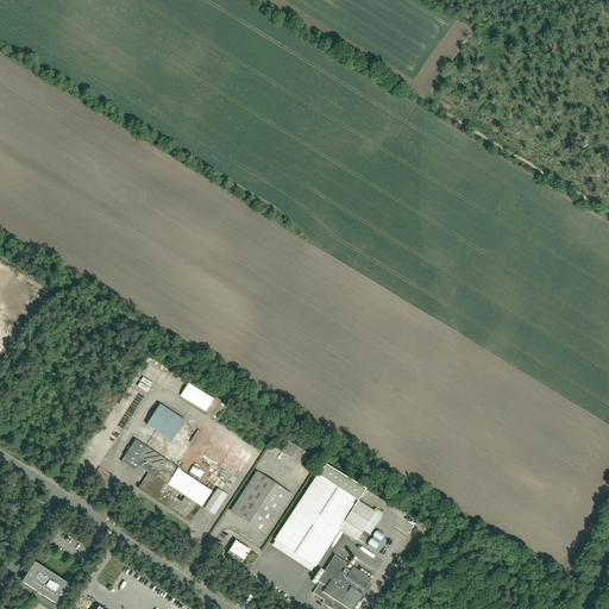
[(186,383),(179,396),(206,412),(213,399),(186,383)]
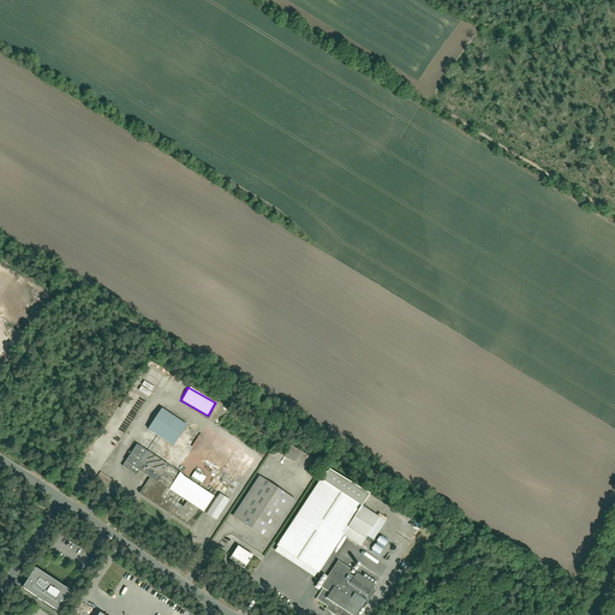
[(187,427),(162,411),(150,431),(174,447),(187,427)]
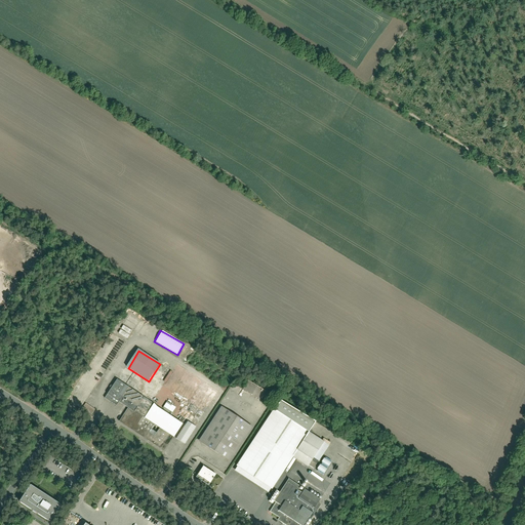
[(92,392),(98,382),(93,379),(87,389),(92,392)]
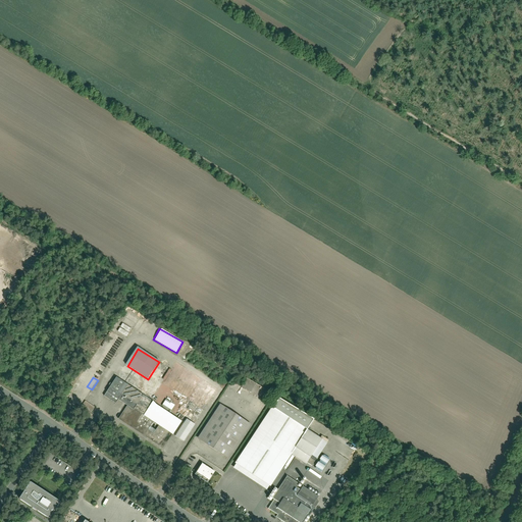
[(158,446),(177,418),(116,377),(104,396),(114,403),(118,398),(128,405),(118,419),(158,446)]
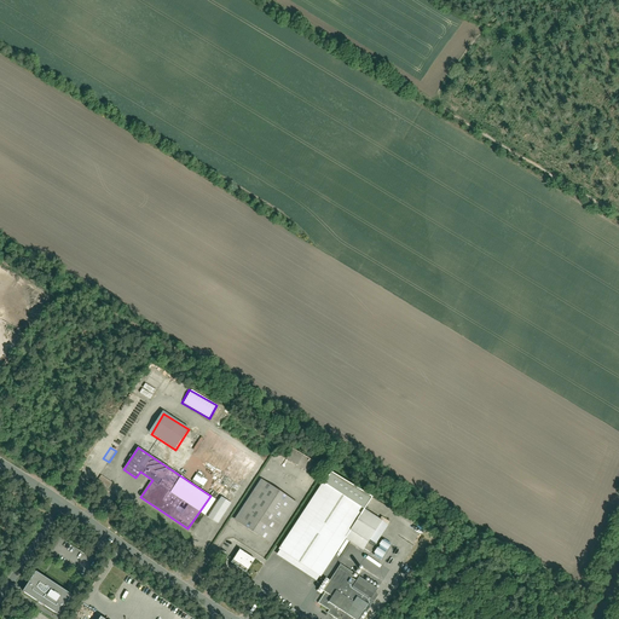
[(293,450),(287,460),(307,473),(313,462),(293,450)]
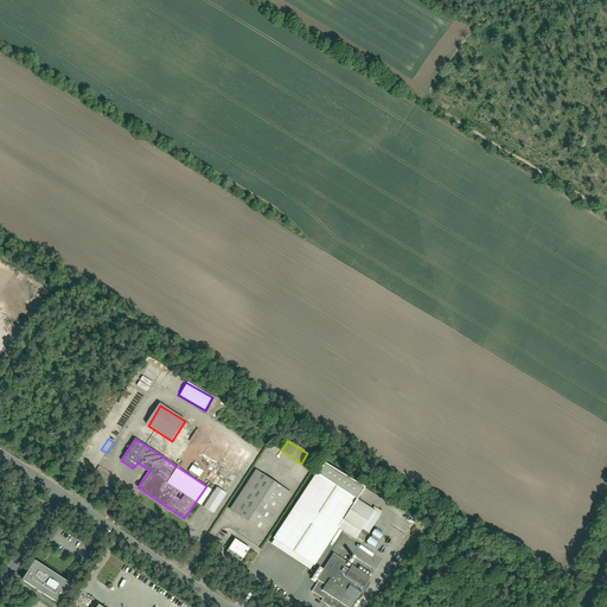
[(192,464),(187,471),(198,477),(203,471),(192,464)]
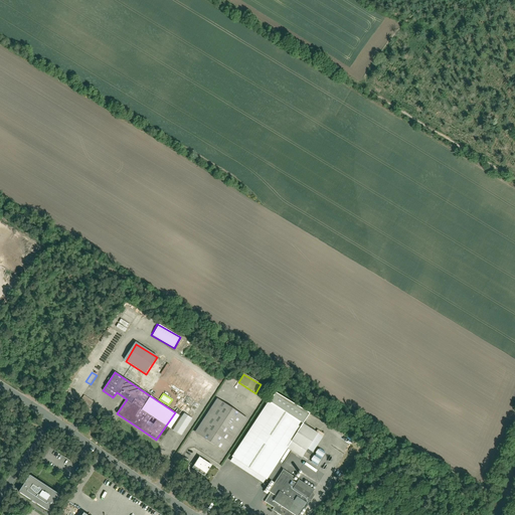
[(216,398),(198,427),(194,433),(226,455),(248,419),(216,398)]
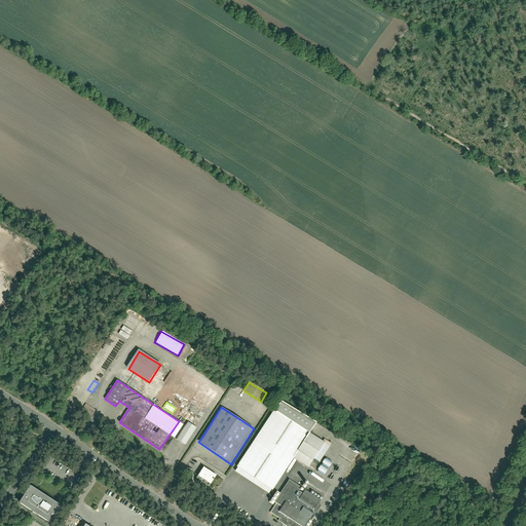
[(320,445),(300,433),(272,414),(237,466),(269,488),(290,457),(303,466),(309,457),(316,462),(329,444),(323,440),(320,445)]
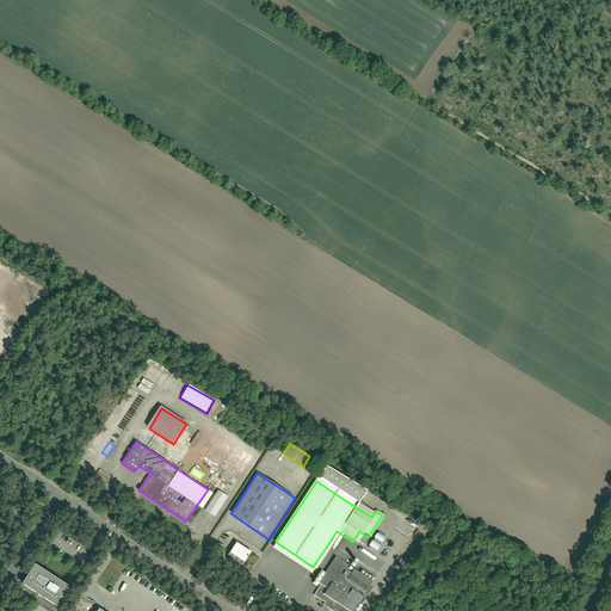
[(215,518),(228,497),(216,489),(203,511),(215,518)]
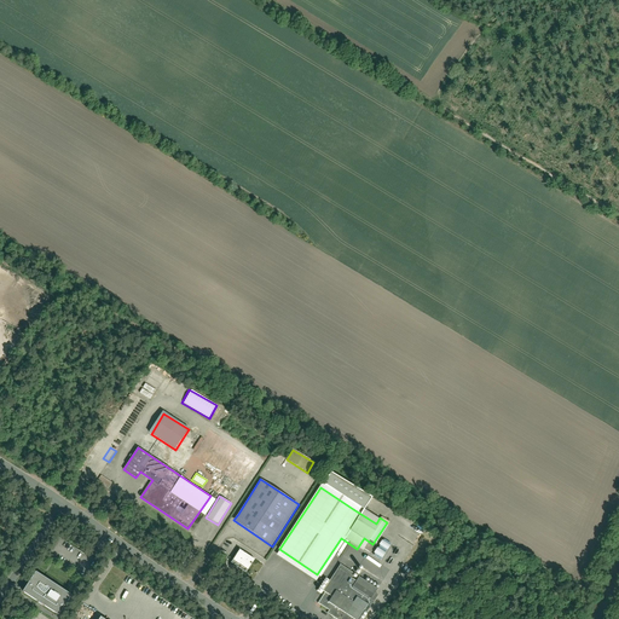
[(371,555),(382,560),(391,544),(381,538),(371,555)]
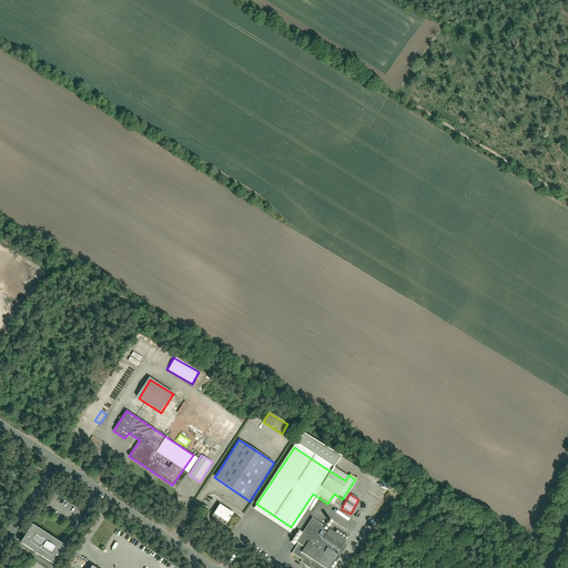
[(234,514),(220,505),(212,516),(225,526),(234,514)]
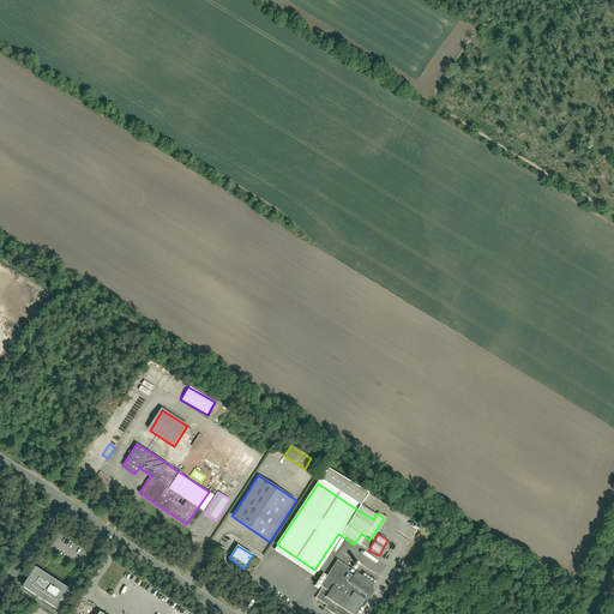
[(372,589),(374,584),(337,560),(326,576),(323,573),(317,583),(323,588),(315,599),(326,606),(325,608),(333,613),(345,613),(347,612),(349,613),(354,613),(360,606),(363,607),(374,590),(372,589)]
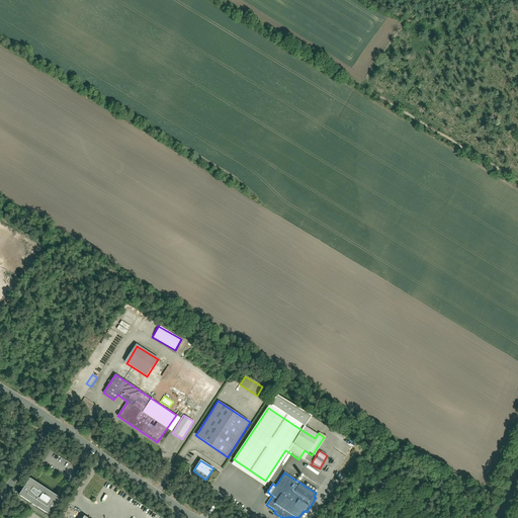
[(49,513),(59,498),(31,480),(21,495),(49,513)]
